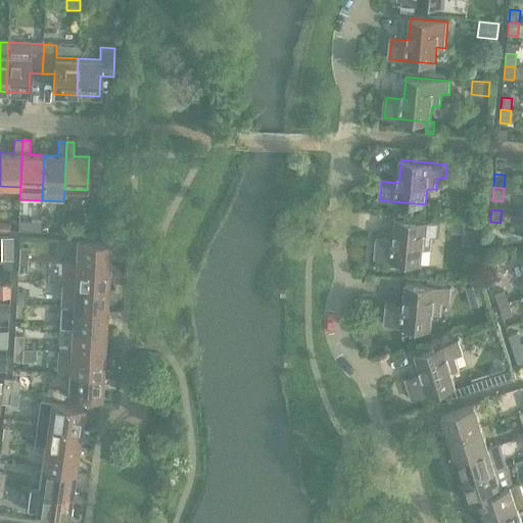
[(441,237),(442,223),(397,219),(395,240),(378,239),(376,259),(387,260),(421,264),(423,247),(432,248),(433,236),(441,237)]
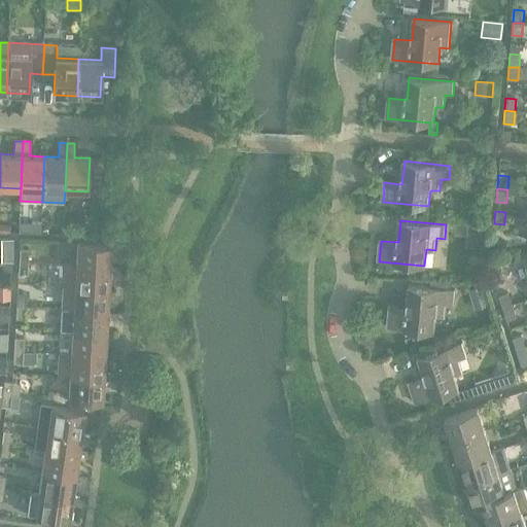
[(32,223),(32,232),(40,233),(40,223),(32,223)]
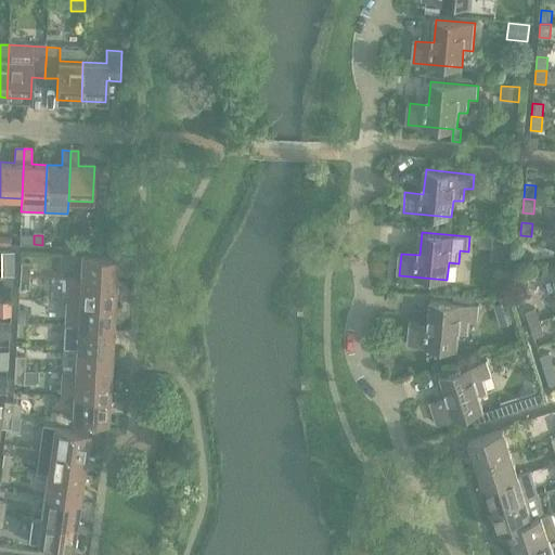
[(11,237),(0,236),(0,245),(11,245),(11,237)]
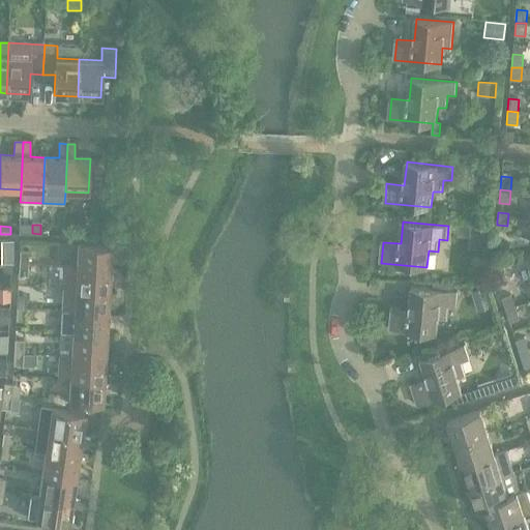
[(471,227),(469,247),(483,248),(486,228),(471,227)]
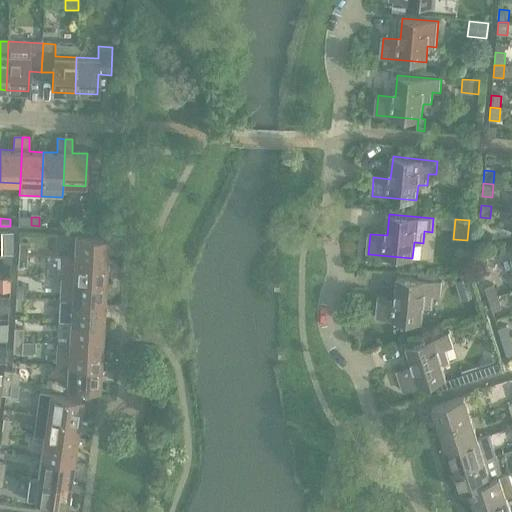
[(75,235),(73,258),(107,260),(108,237),(75,235)]
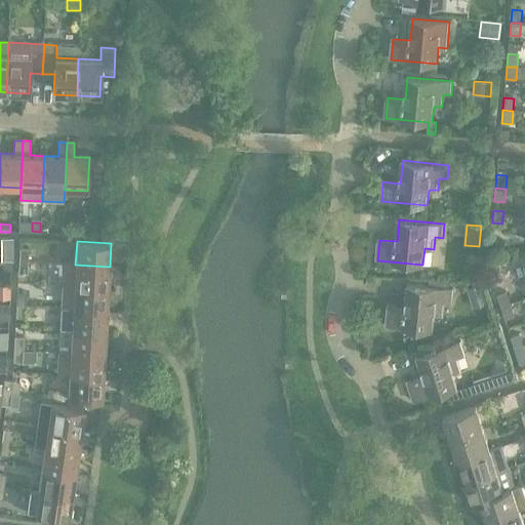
[(19,248),(18,261),(28,261),(29,248),(19,248)]
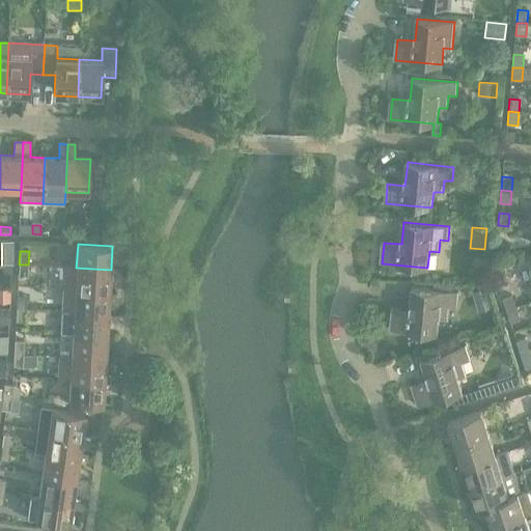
[(382,263),(381,272),(392,273),(393,264),(382,263)]
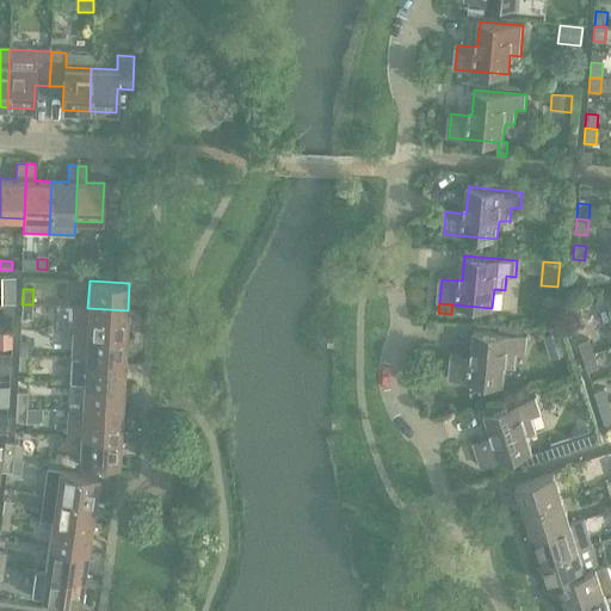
[(22,304),(22,315),(22,319),(32,320),(45,320),(45,307),(32,306),(32,304),(22,304)]
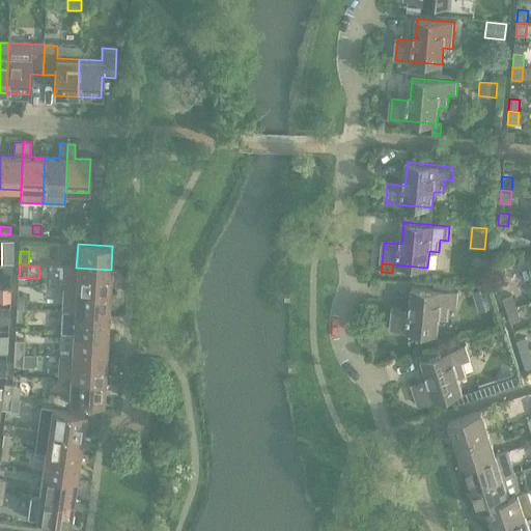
[(64,267),(62,289),(110,291),(111,270),(76,268),(64,267)]
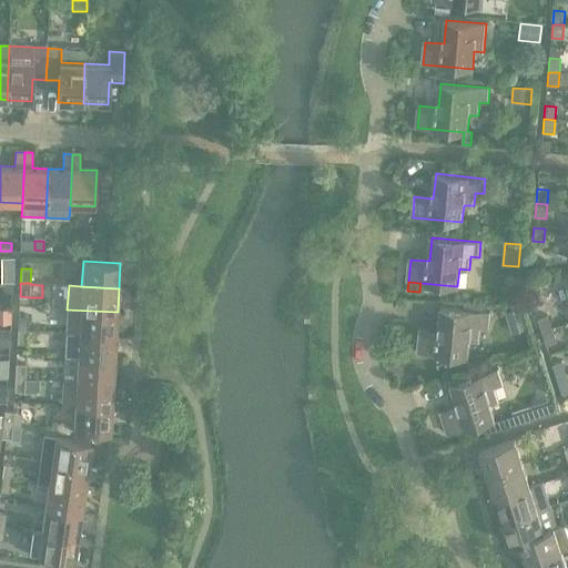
[(3,293),(0,293),(0,305),(10,305),(10,294),(10,293),(3,293)]
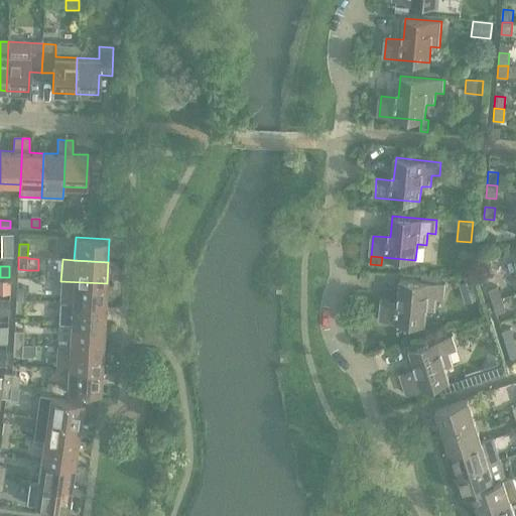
[(10,279),(0,279),(0,293),(10,293),(10,279)]
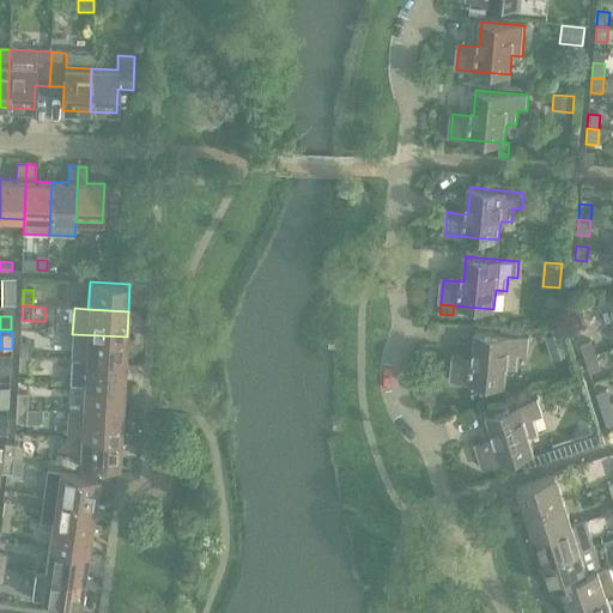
[(528,354),(530,338),(477,333),(474,359),(454,357),(451,381),(505,386),(507,368),(517,368),(519,353),(528,354)]
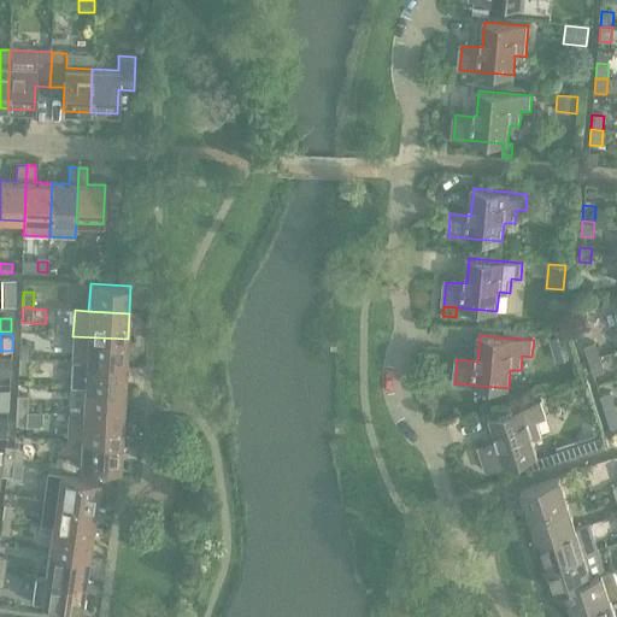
[(72,336),(71,362),(125,365),(128,339),(72,336)]
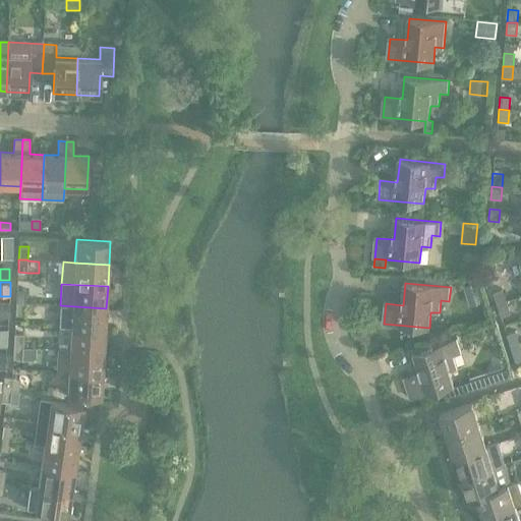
[(17,290),(16,302),(25,303),(26,291),(17,290)]
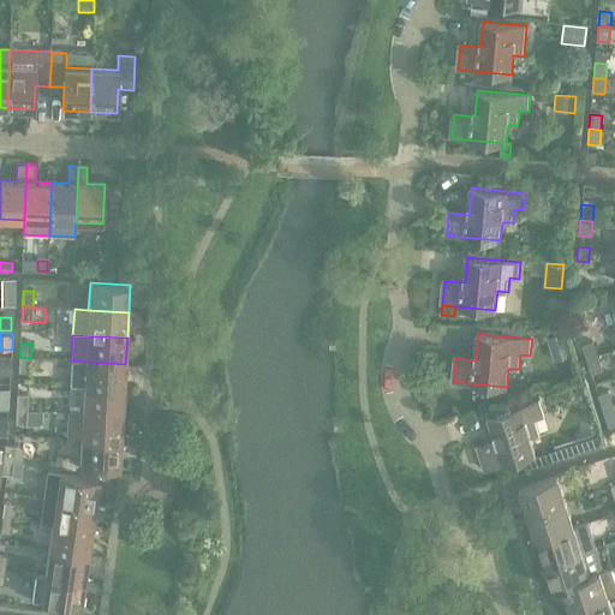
[(583,346),(586,360),(598,357),(593,342),(583,346)]
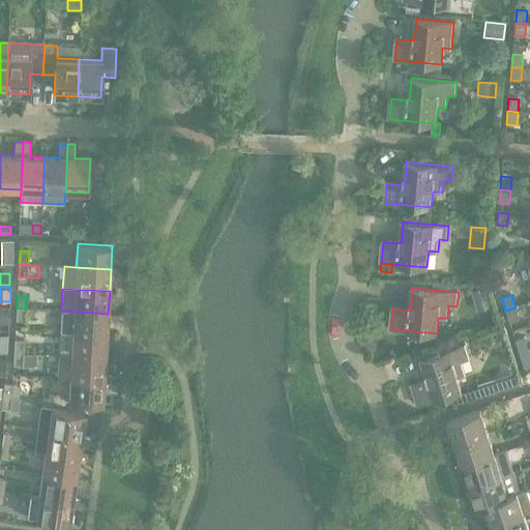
[(17,307),(16,318),(16,321),(25,322),(26,308),(17,307)]
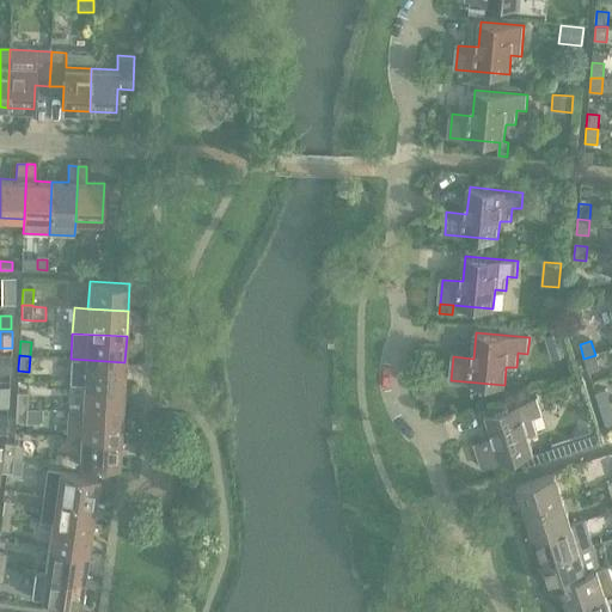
[(600,369),(595,355),(583,359),(588,373),(600,369)]
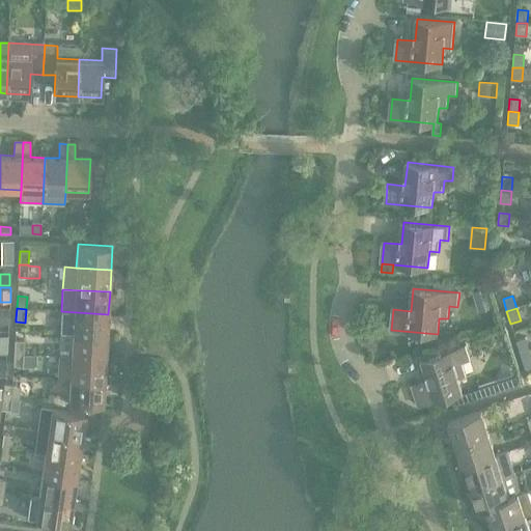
[(0,309),(0,324),(9,325),(10,310),(0,309)]
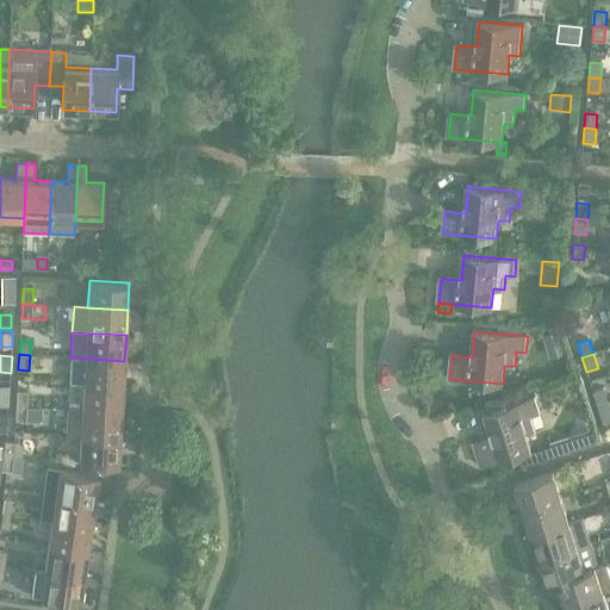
[(69,384),(83,384),(123,387),(124,361),(70,358),(69,384)]
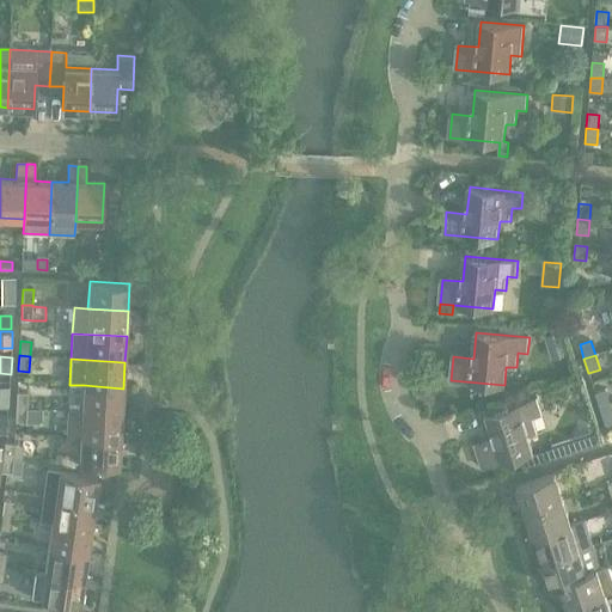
[(84,385),(81,411),(122,414),(123,389),(84,385)]
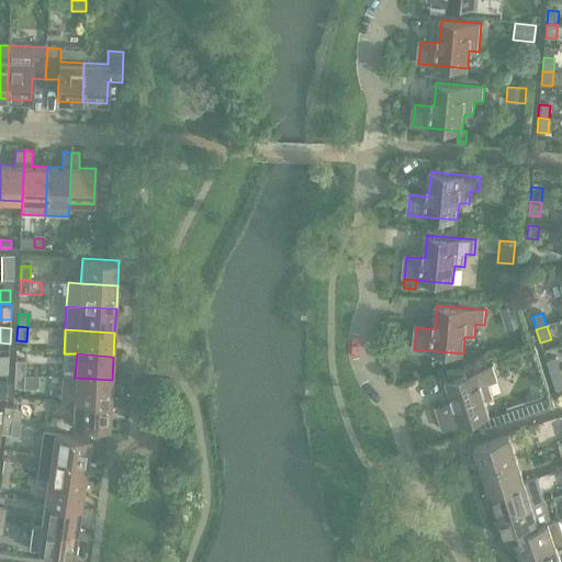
[(0,355),(0,372),(8,373),(9,356),(0,355)]
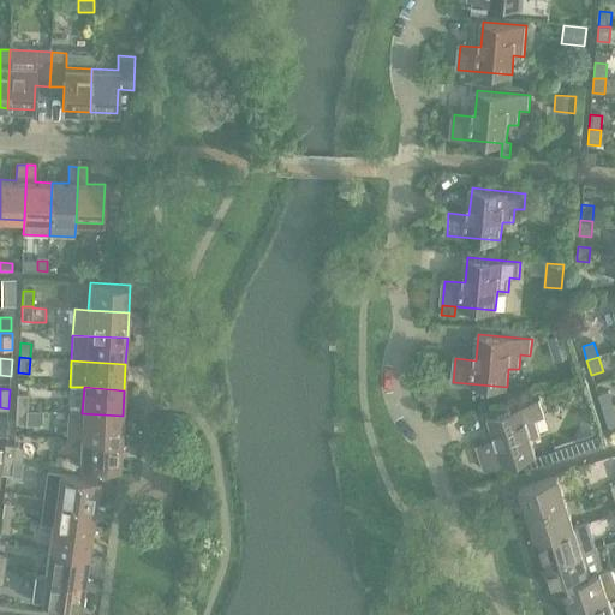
[(598,395),(603,410),(614,406),(609,392),(598,395)]
